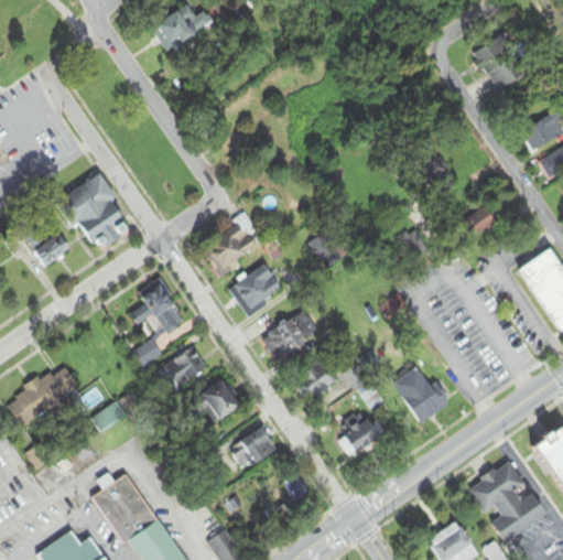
[(152,29),(169,52),(210,21),(196,0),(194,0),(152,29)]
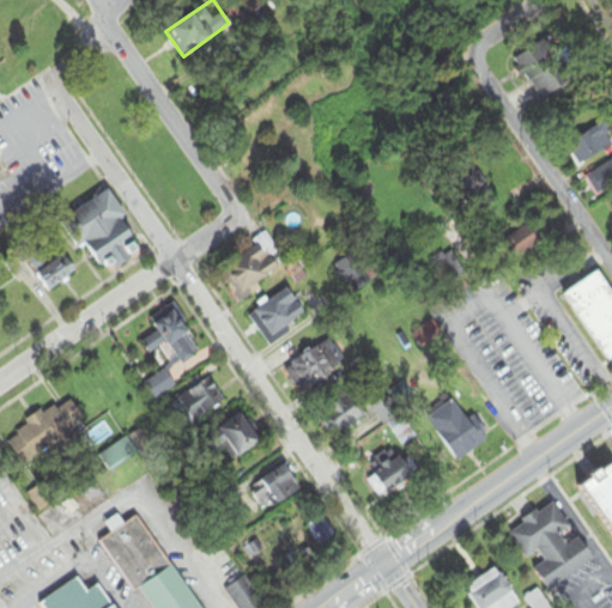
[(521,79),(529,76),(538,96),(561,86),(543,43),(511,55),(521,79)]
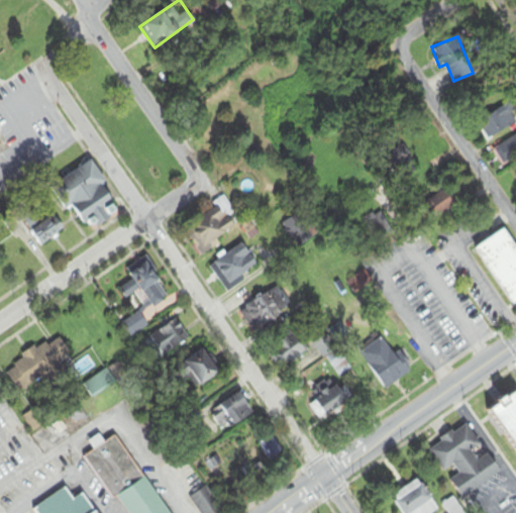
[(476,120),(488,137),(515,117),(515,108),(509,98),(476,120)]
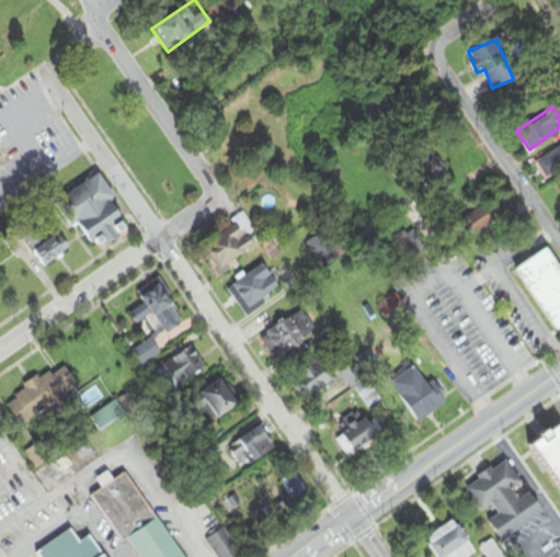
[(559,167),(559,141),(534,159),(546,177),(559,167)]
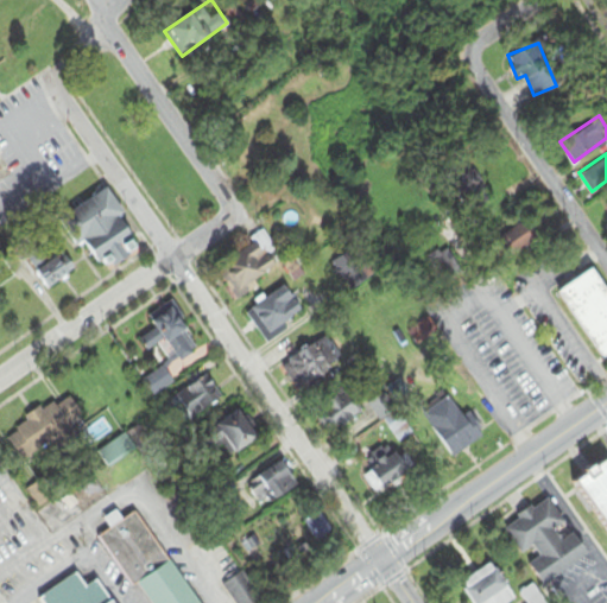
[(96,259),(109,252),(115,262),(143,247),(108,186),(59,214),(76,245),(84,240),(96,259)]
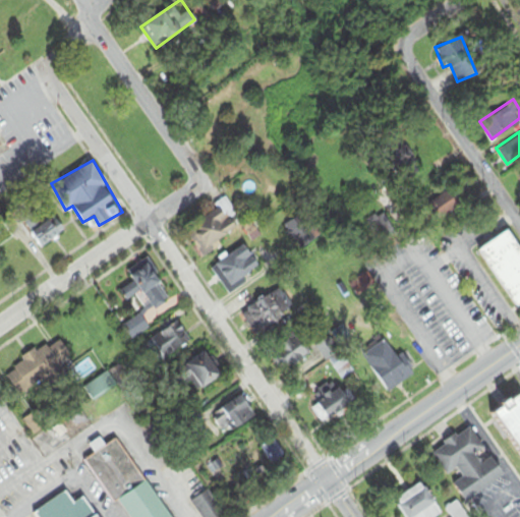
[(463,204),(453,186),(423,203),(434,220),(463,204)]
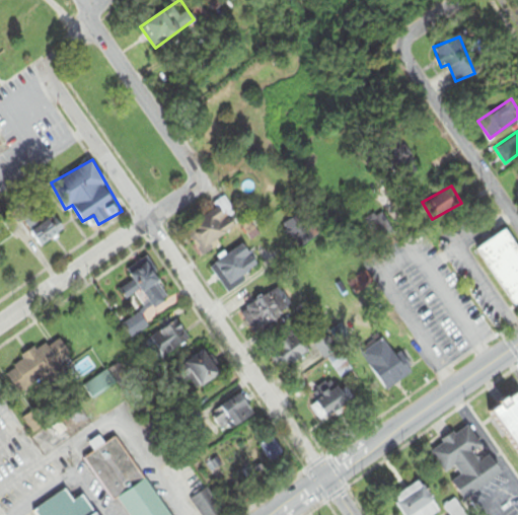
[(202,251),(238,228),(230,214),(235,211),(224,194),(214,201),(217,207),(187,227),(202,251)]
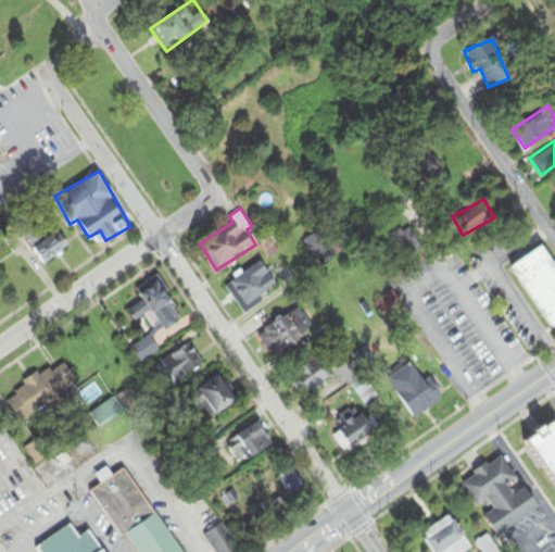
[(336,253),(324,226),(304,235),(316,262),(336,253)]
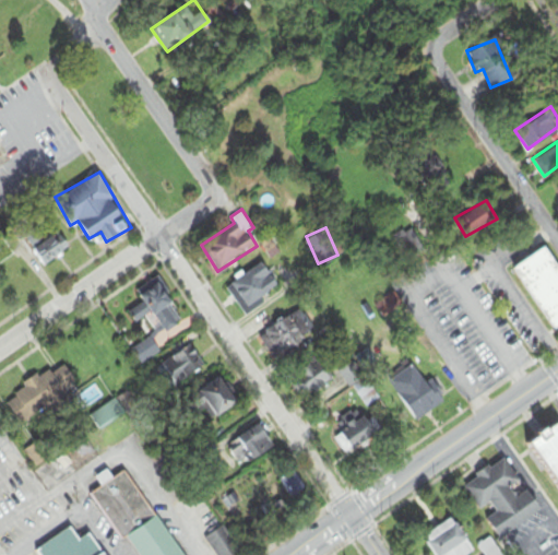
[(270,255),(282,246),(269,228),(257,237),(270,255)]
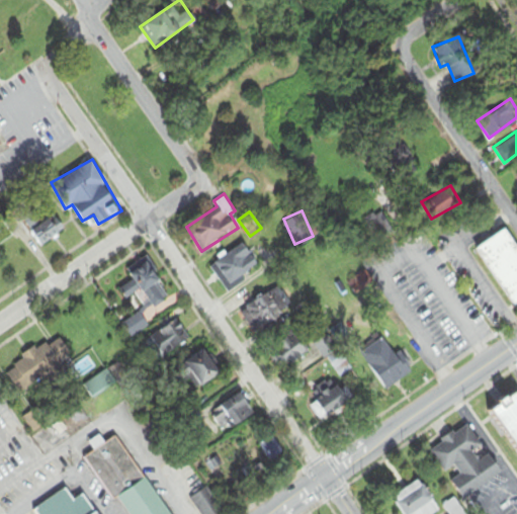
[(477,246),(513,303),(516,300),(516,243),(507,227),(477,246)]
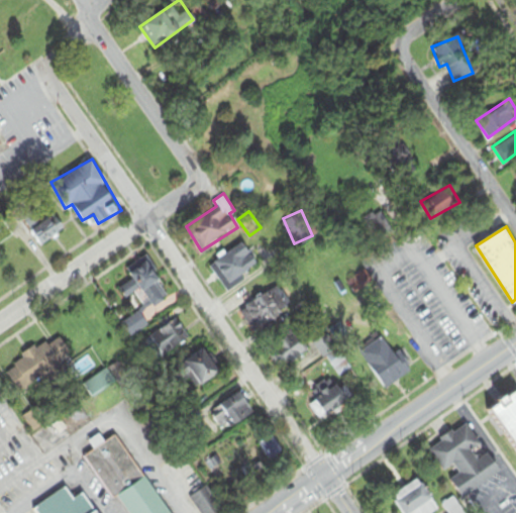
[(207,263),(226,289),(260,266),(240,238),(207,263)]
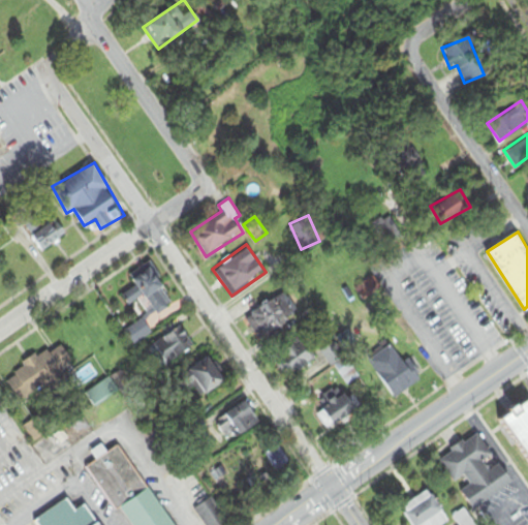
[(135,284),(122,291),(128,303),(144,295),(153,312),(173,302),(150,260),(129,272),(135,284)]
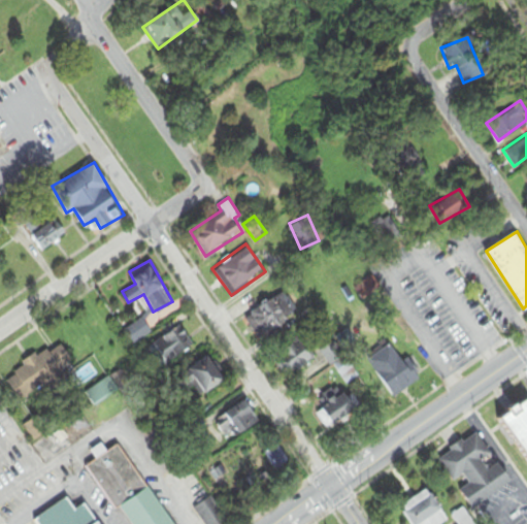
[(243,315),(260,339),(300,314),(285,289),(243,315)]
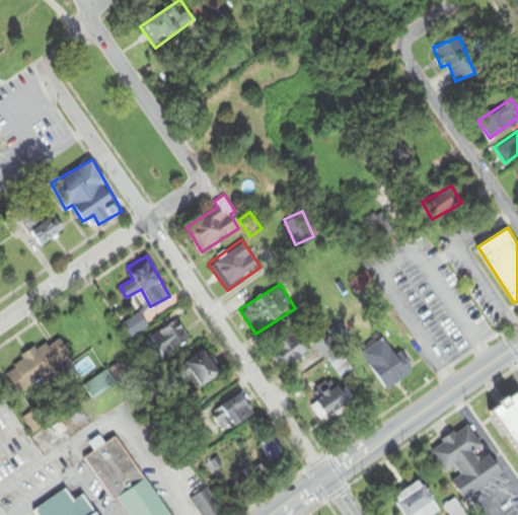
[(132,336),(148,322),(138,310),(122,322),(132,336)]
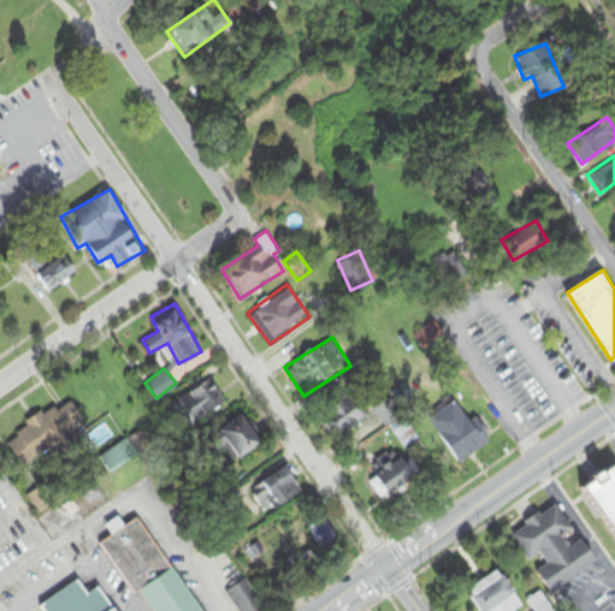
[(191,422),(225,404),(212,378),(178,395),(191,422)]
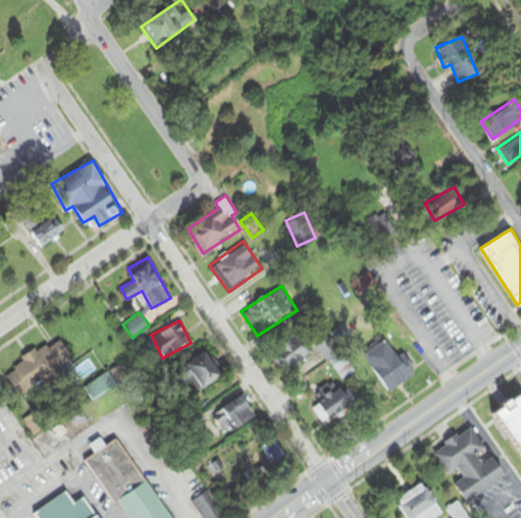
[(312,350),(295,330),(271,353),(289,371),(312,350)]
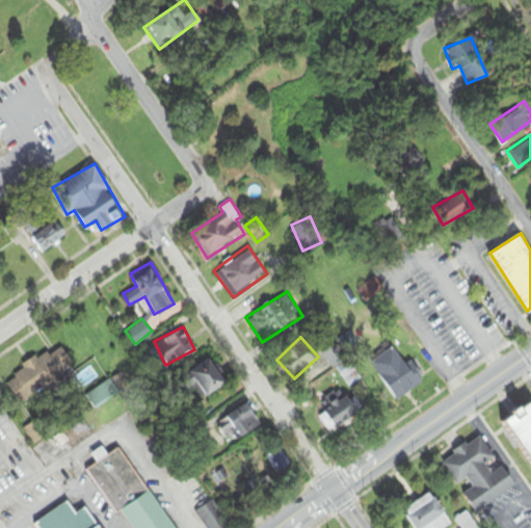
[(64,377),(59,367),(71,362),(62,343),(21,363),(25,370),(7,378),(18,400),(64,377)]
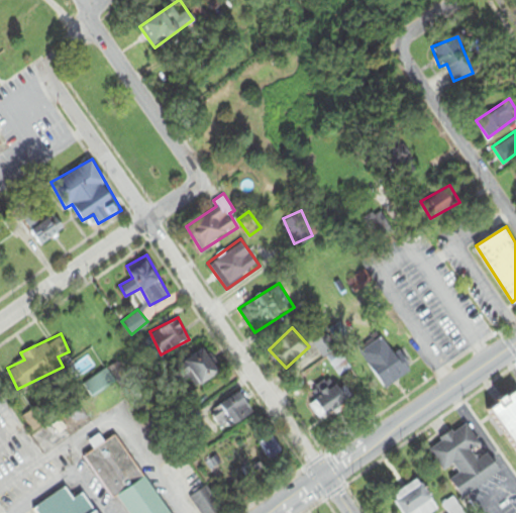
[(387,382),(405,365),(379,335),(360,352),(387,382)]
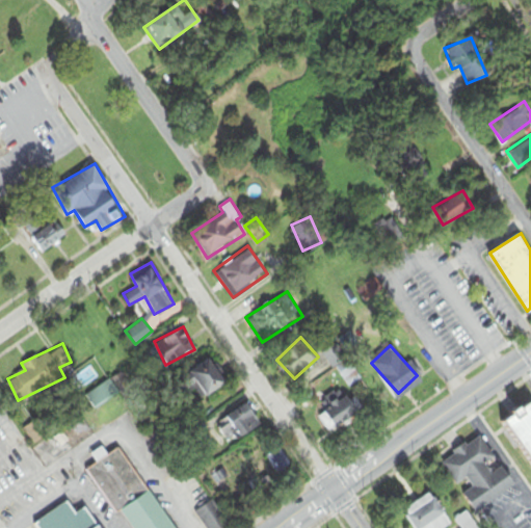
[(205,395),(228,384),(214,357),(191,368),(205,395)]
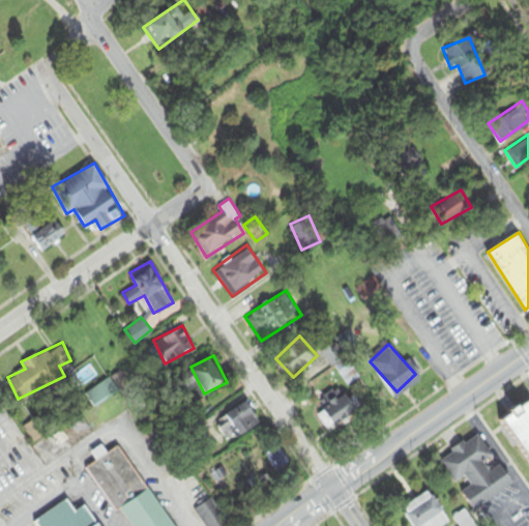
[(84,390),(94,406),(118,390),(108,375),(84,390)]
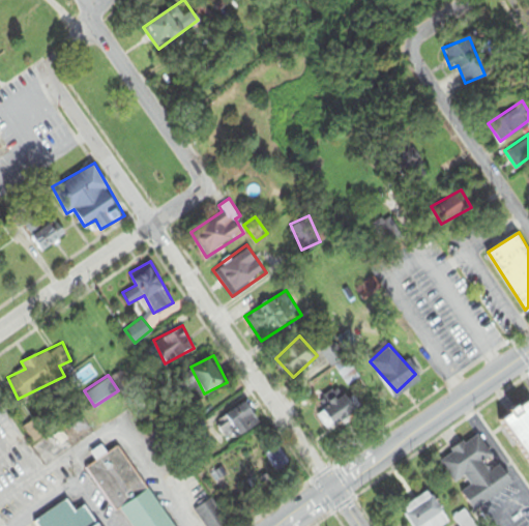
[(318,410),(338,429),(358,407),(339,388),(318,410)]
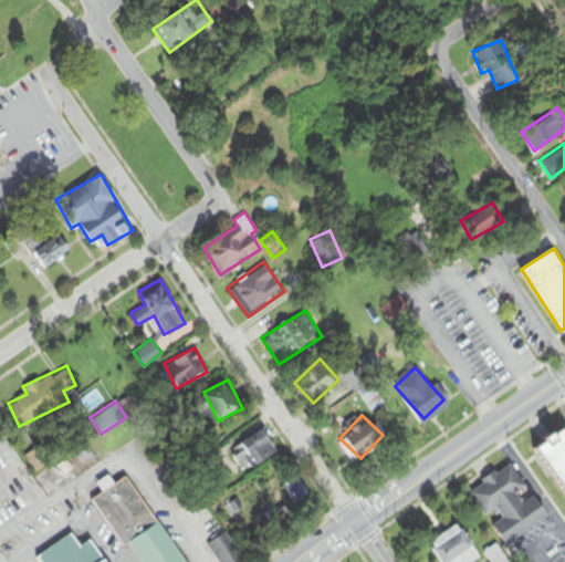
[(251,456),(254,465),(278,453),(267,429),(231,446),(239,461),(251,456)]
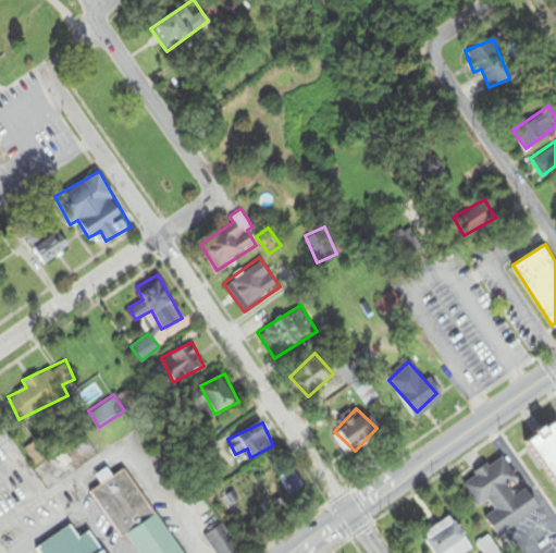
[(555,422),(531,441),(555,477),(555,422)]
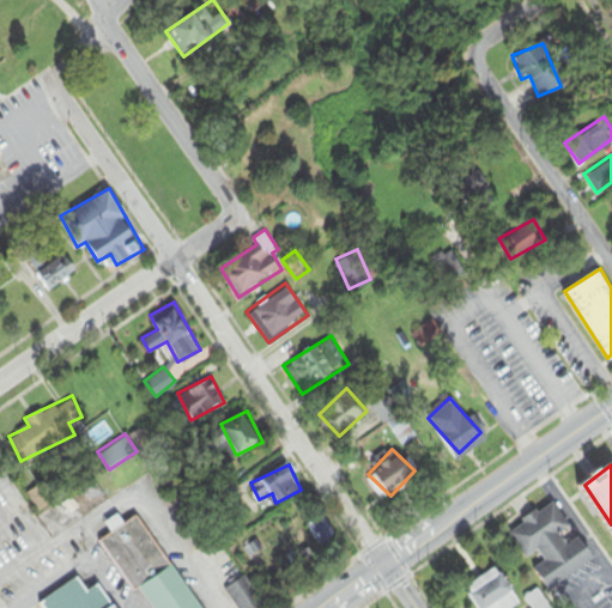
[(595,559),(575,529),(573,532),(553,500),(508,529),(526,557),(538,549),(545,559),(534,566),(549,588),(595,559)]
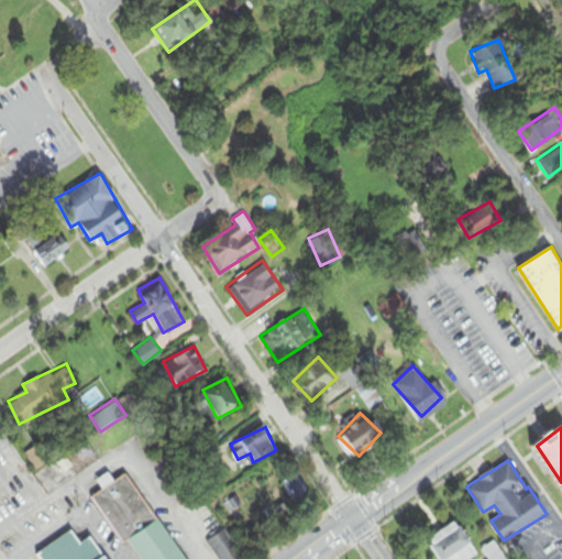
[(281,478),(293,500),(308,491),(296,469),(281,478)]
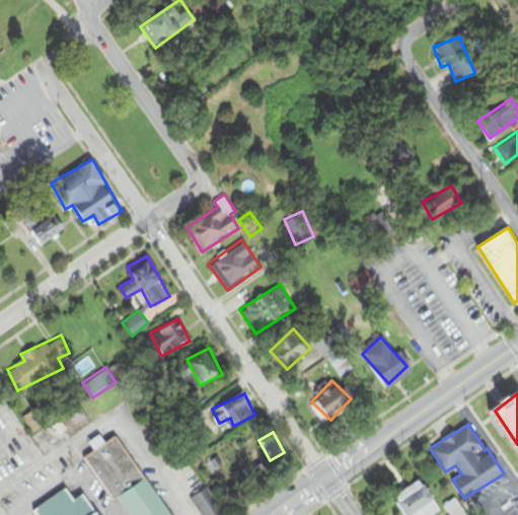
[(169,514),(120,434),(104,443),(99,434),(88,441),(94,450),(89,453),(128,514),(169,514)]
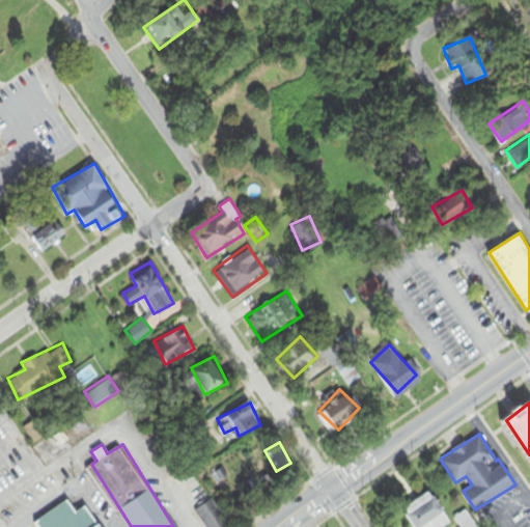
[(444,526),(450,524),(435,494),(407,508),(415,526),(444,526)]
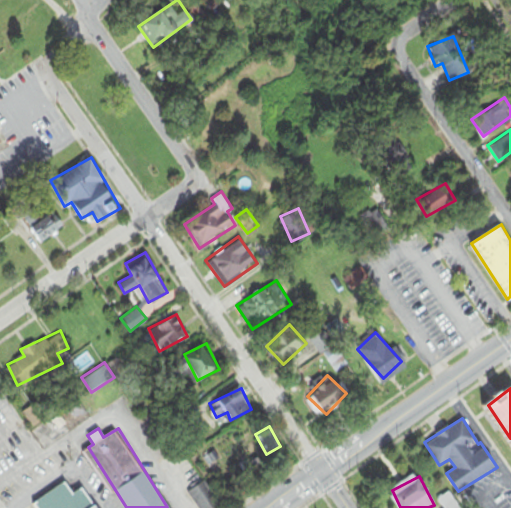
[(187,491),(198,507),(226,507),(204,478),(187,491)]
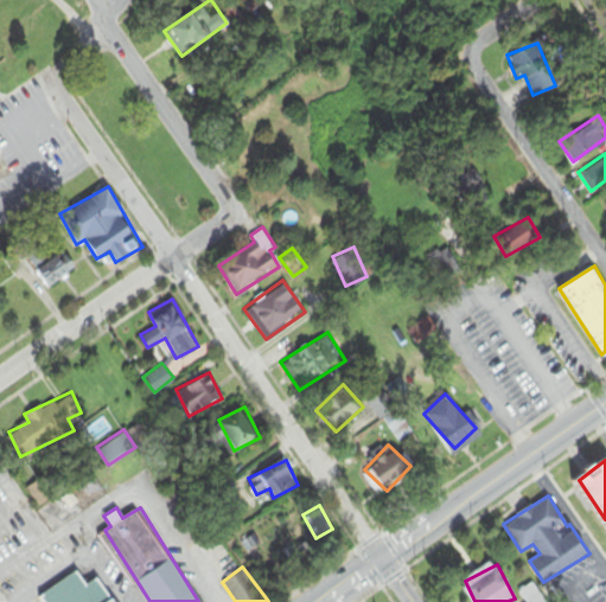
[(117,601),(101,575),(85,584),(77,571),(40,593),(45,601),(117,601)]
